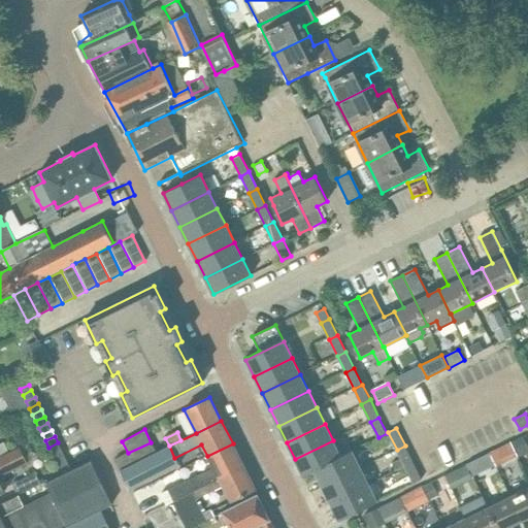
[(527,447),(523,437),(510,442),(517,456),(518,457),(527,452),(527,447)]
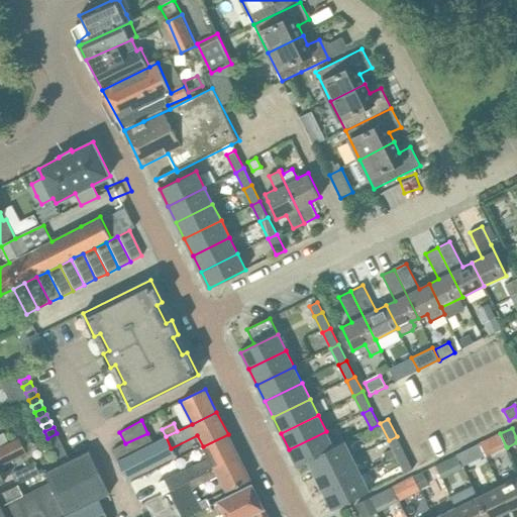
[(333,445),(326,431),(289,449),(297,466),(308,460),(345,442),(344,440),(333,445)]
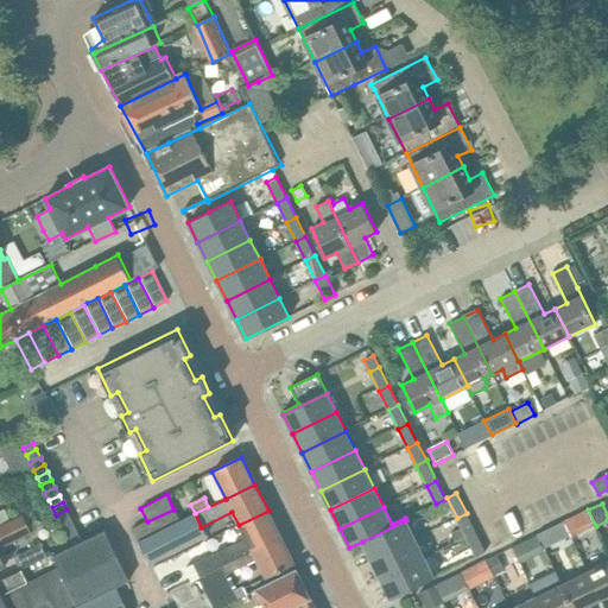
[(0,510),(0,527),(12,523),(11,520),(5,508),(0,510)]
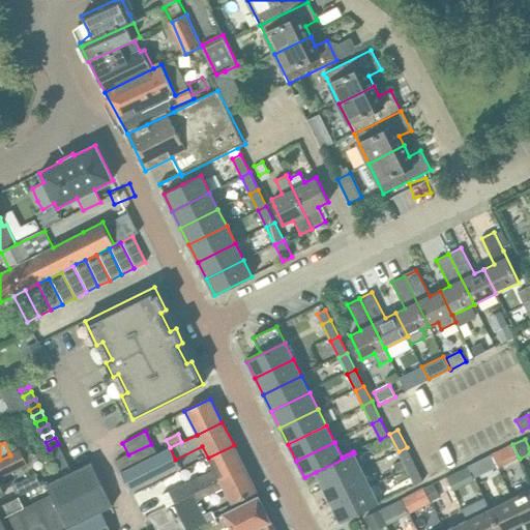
[(58,444),(49,449),(52,455),(61,451),(58,444)]
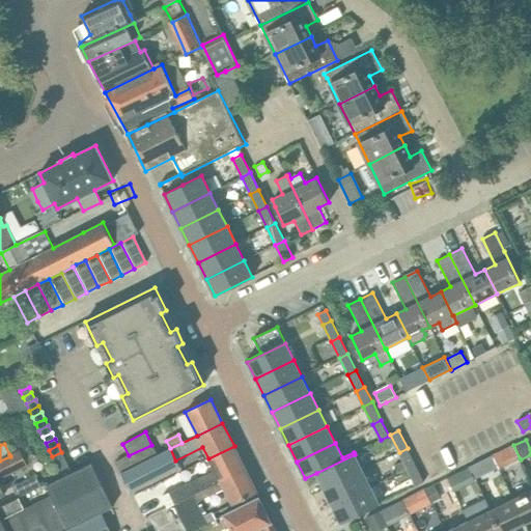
[(120,474),(157,455),(151,445),(129,455),(114,463),(120,474)]
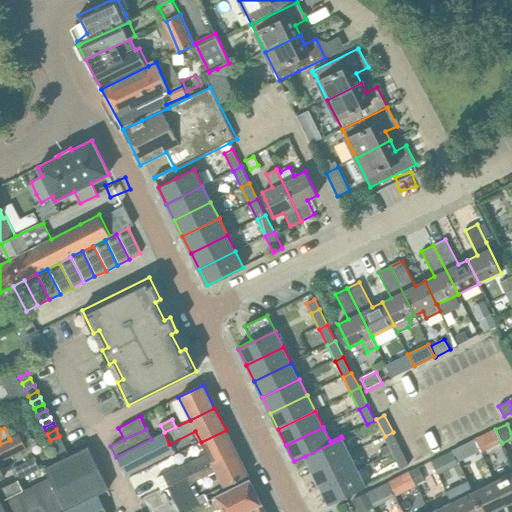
[(186,477),(198,471),(236,452),(226,430),(201,442),(206,453),(156,479),(161,489),(166,487),(186,477)]
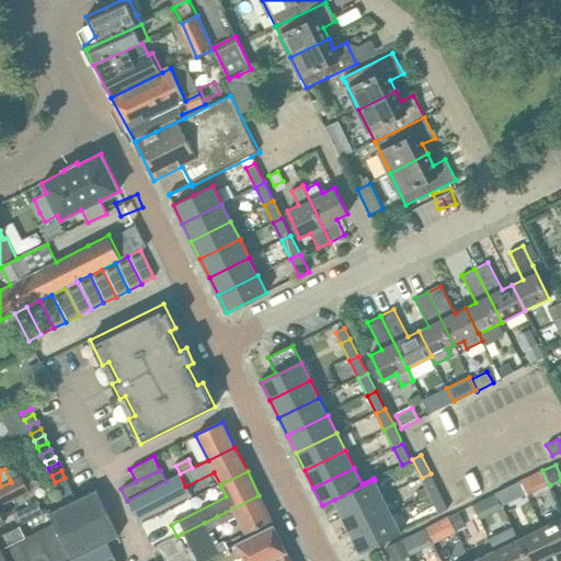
[(180,473),(165,481),(127,501),(138,522),(190,495),(185,487),(180,473)]
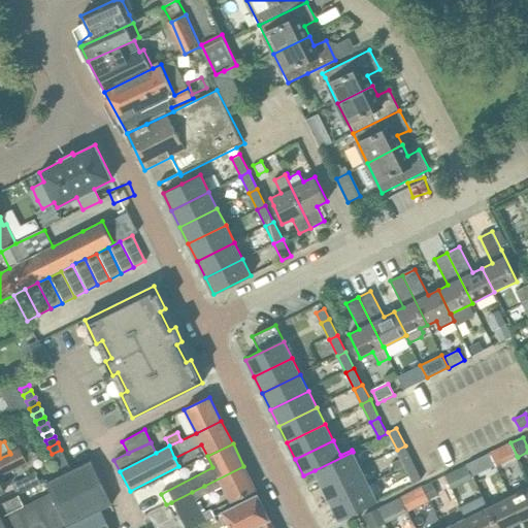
[(397,450),(405,466),(414,462),(405,446),(397,450)]
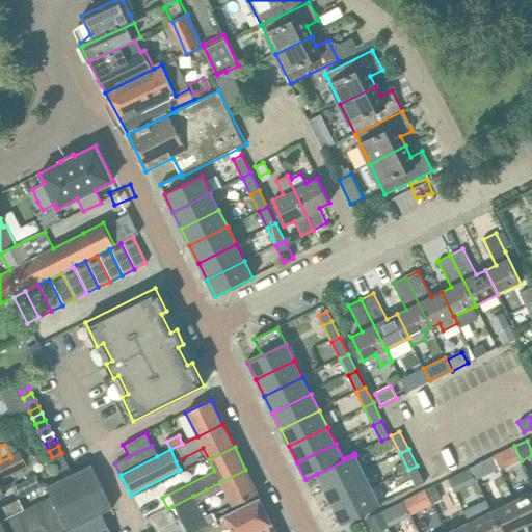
[(0,497),(5,495),(2,488),(0,483),(0,477),(28,464),(22,451),(10,457),(0,461),(0,497)]
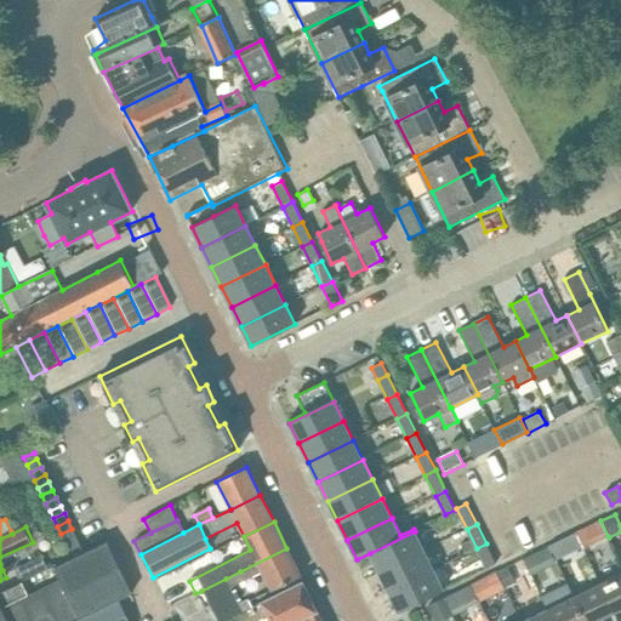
[(72,529),(61,534),(64,541),(75,536),(72,529)]
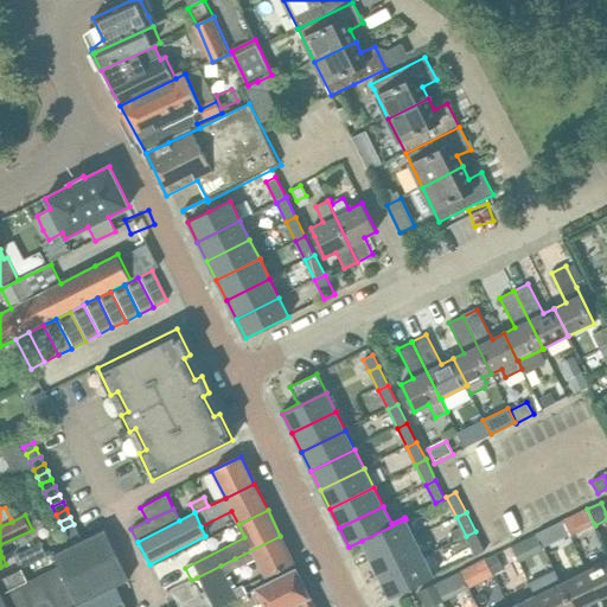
[(371,560),(415,538),(406,519),(362,541),(371,560)]
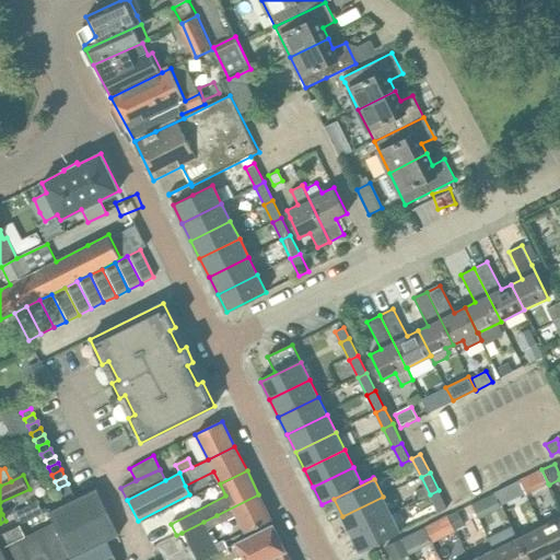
[(68,483),(58,488),(62,496),(72,491),(68,483)]
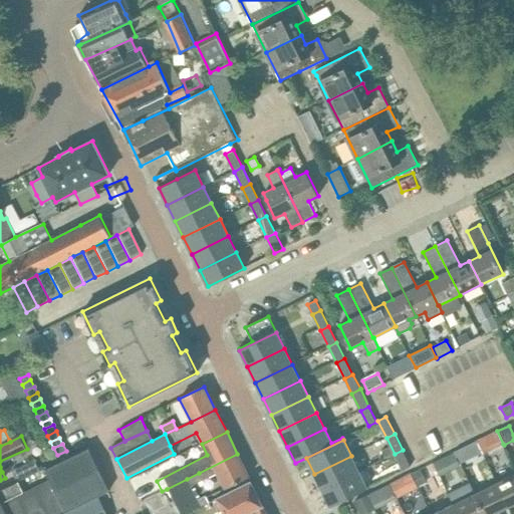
[(61,513),(97,496),(109,491),(88,449),(44,470),(49,480),(23,492),(18,482),(17,482),(0,490),(0,513),(61,513)]
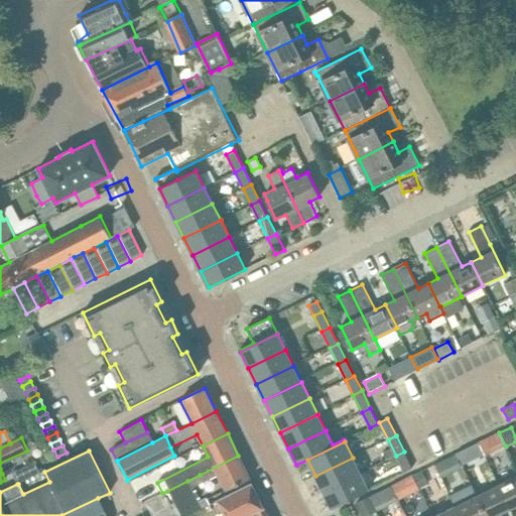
[(464,450),(456,455),(463,468),(471,464),(464,450)]
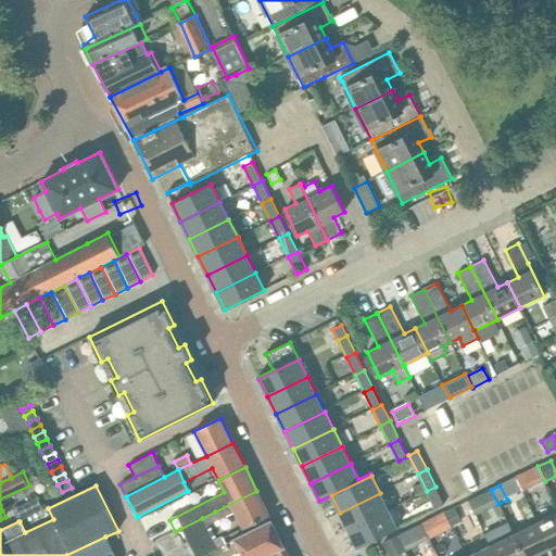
[(436,508),(444,504),(436,487),(427,491),(436,508)]
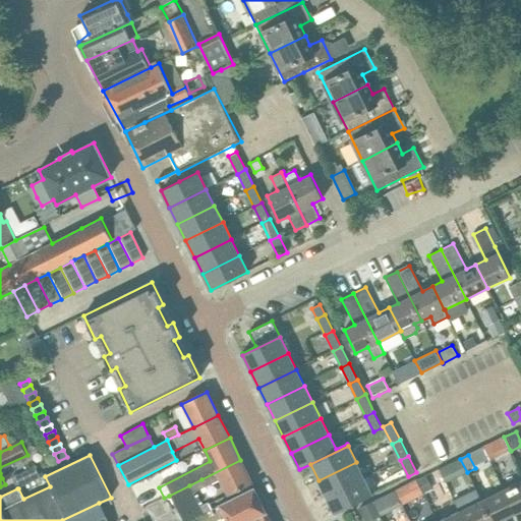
[(67,457),(58,461),(61,467),(69,463),(67,457)]
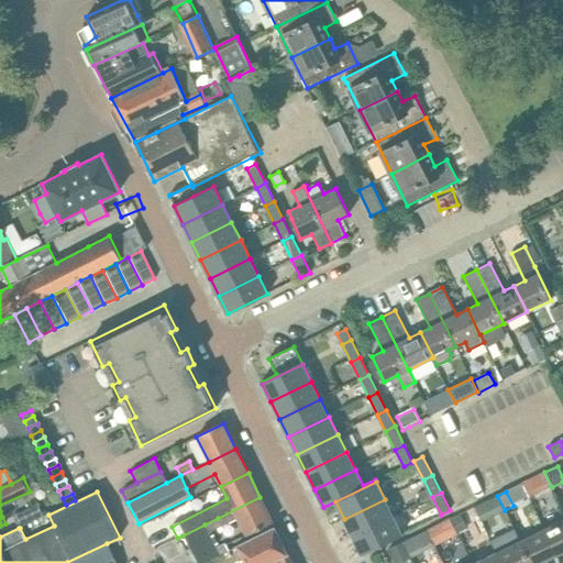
[(497,496),(487,500),(495,516),(505,510),(497,496)]
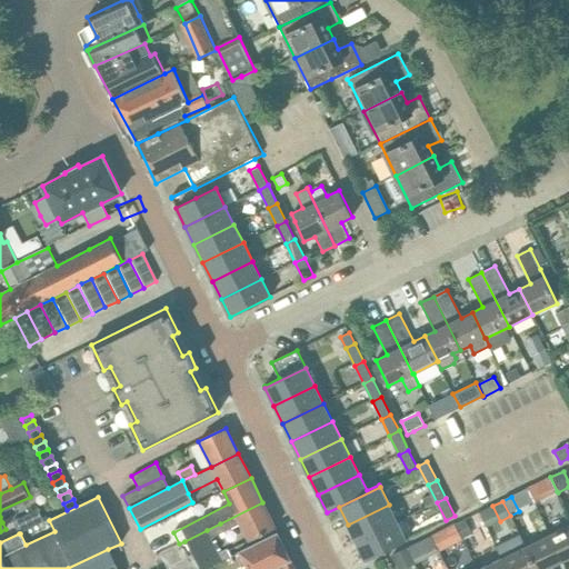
[(211,540),(223,532),(240,525),(248,541),(276,528),(262,502),(220,523),(207,530),(211,540)]
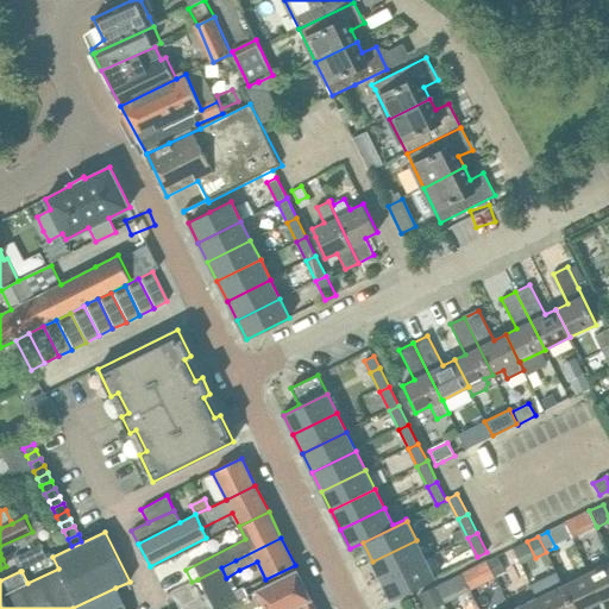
[(382,581),(426,559),(416,540),(372,562),(382,581)]
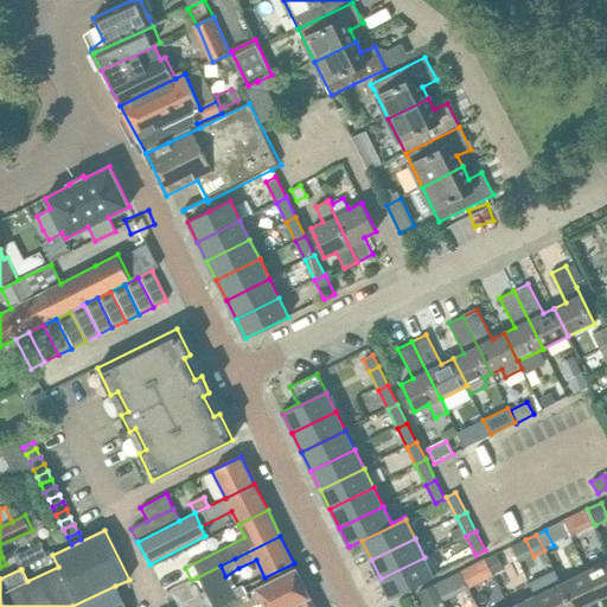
[(20,569),(21,569),(48,556),(40,543),(14,556),(20,569)]
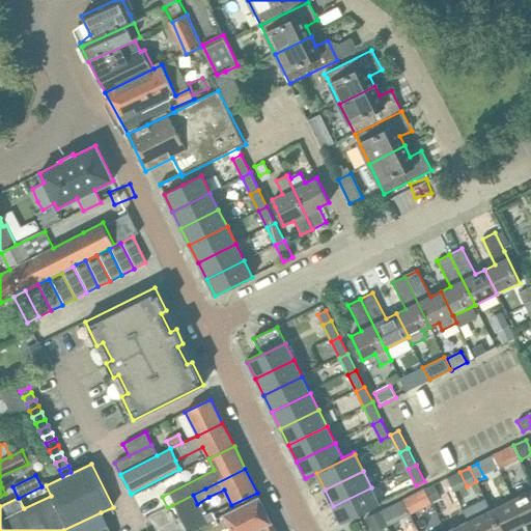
[(341,523),(361,513),(380,504),(371,487),(333,506),(341,523)]
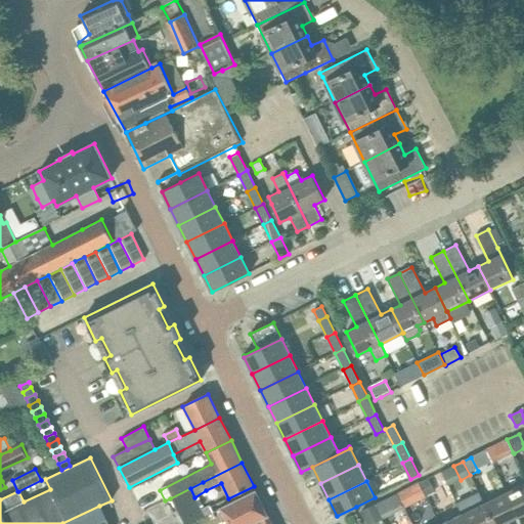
[(523,484),(506,493),(517,517),(523,513),(523,484)]
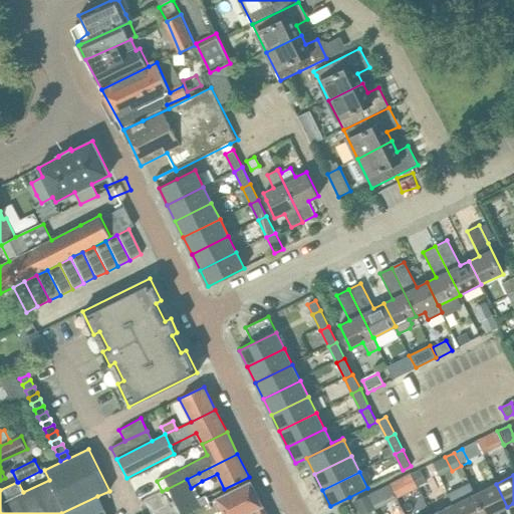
[(188,513),(201,507),(197,500),(191,488),(187,479),(167,489),(171,496),(180,513),(188,513)]
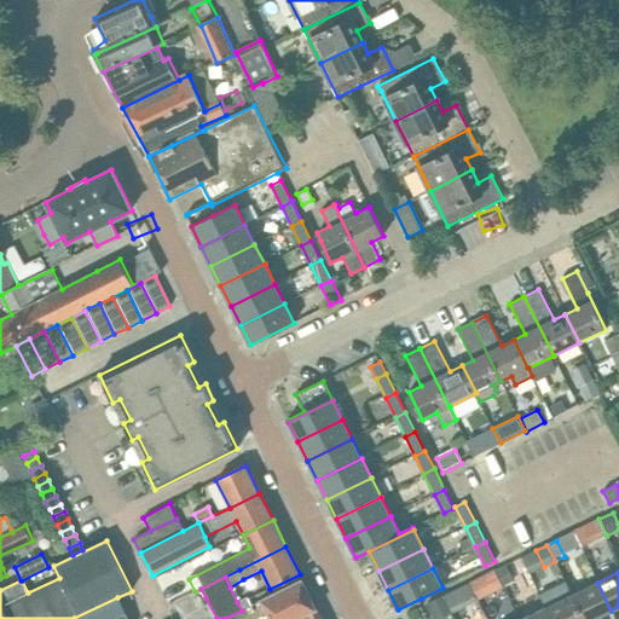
[(281,590),(260,600),(267,614),(268,618),(298,618),(317,609),(301,579),(281,590)]
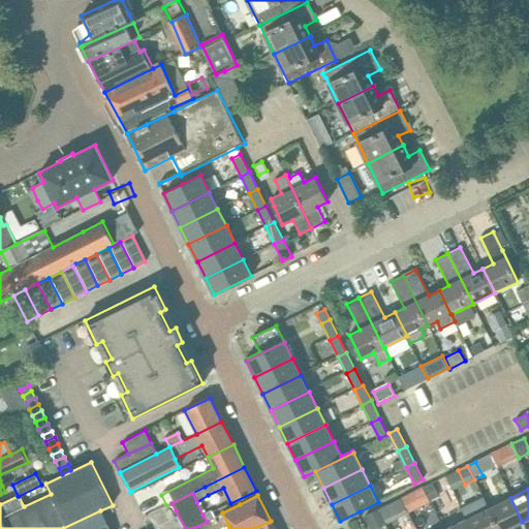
[(489,508),(484,497),(463,506),(469,519),(466,520),(470,528),(498,528),(489,508)]
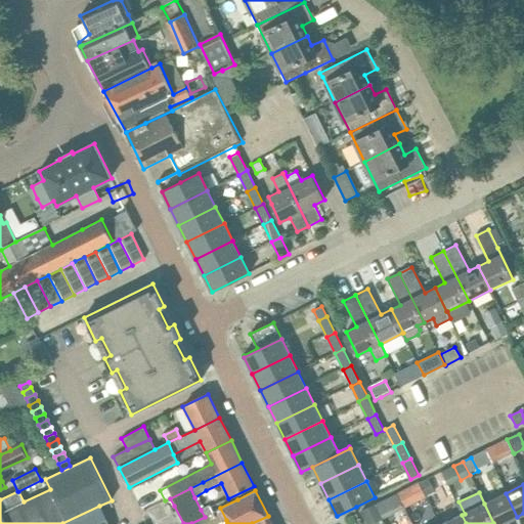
[(493,523),(509,523),(509,521),(517,517),(506,493),(484,504),(493,523)]
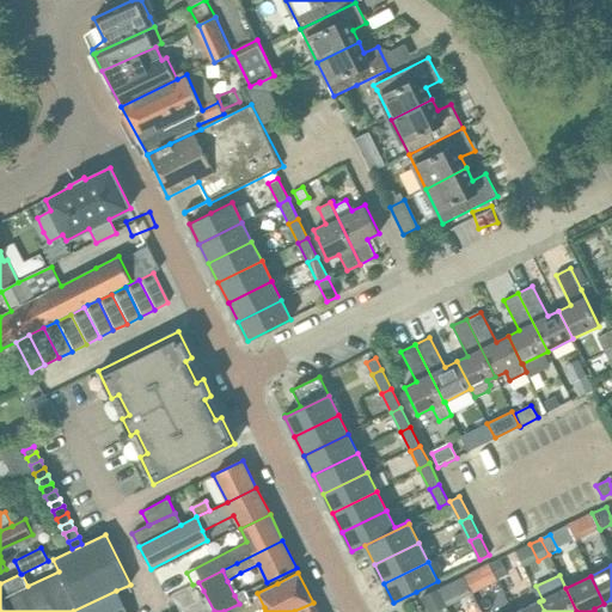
[(126,611),(116,591),(73,611),(126,611)]
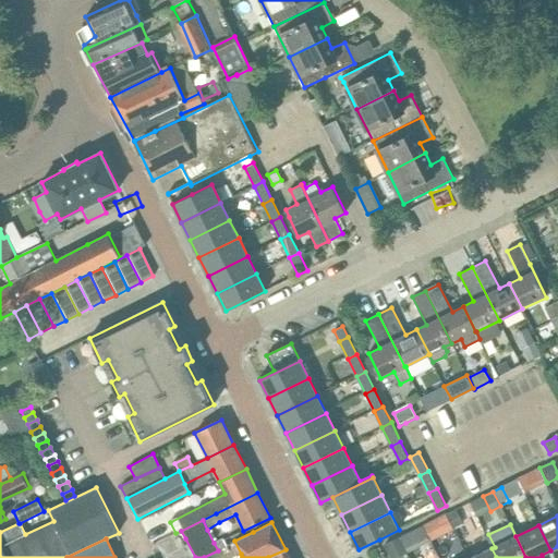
[(218,550),(227,546),(223,538),(214,543),(218,550)]
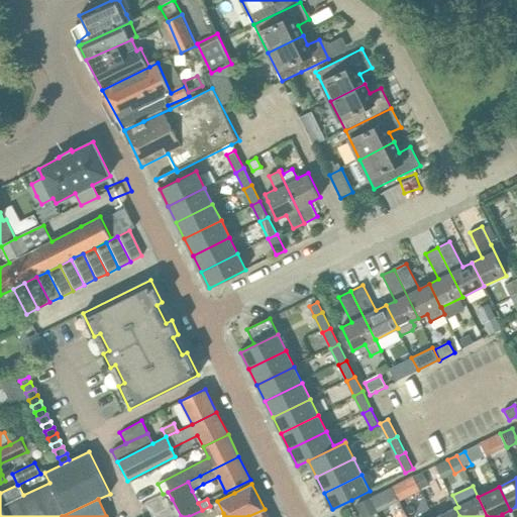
[(459,516),(455,508),(436,516),(459,516)]
